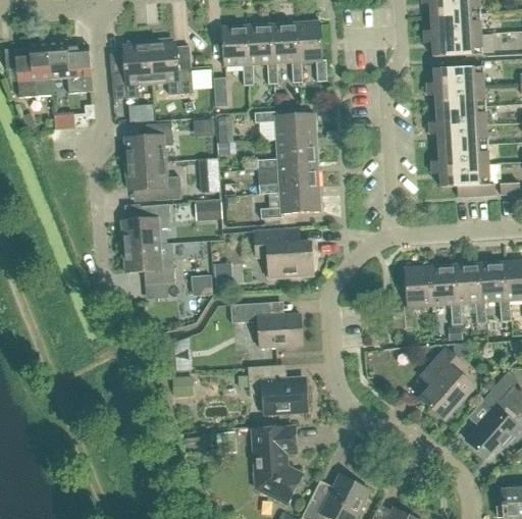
[(431,15),(478,13),(477,0),(422,0),(422,2),(431,2),(431,15)]
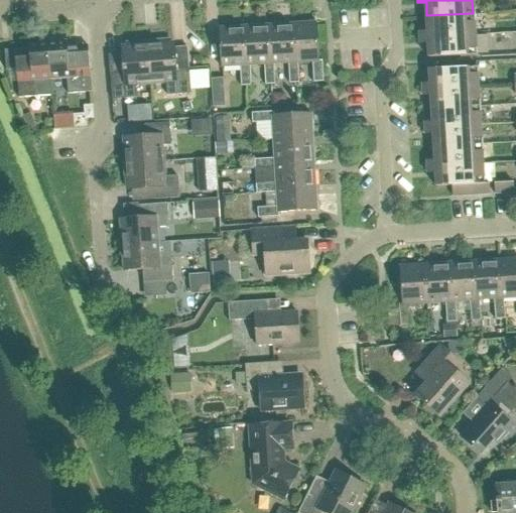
[(473,13),(426,15),(427,29),(418,29),(419,41),(428,40),(428,53),(427,53),(427,54),(476,52),(475,50),(473,13)]
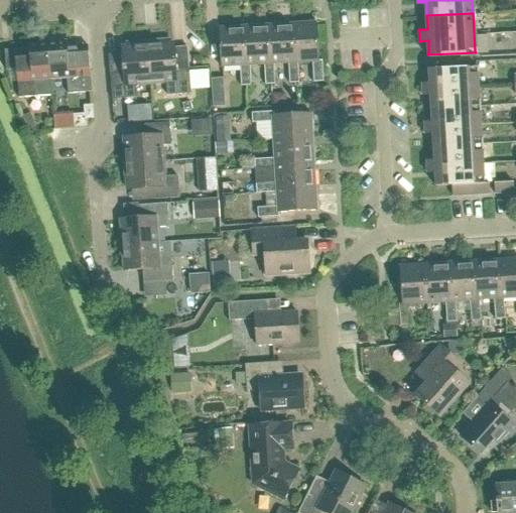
[(293,60),(297,60),(311,60),(313,81),(323,80),(321,57),(317,57),(315,20),(291,22),(293,60)]
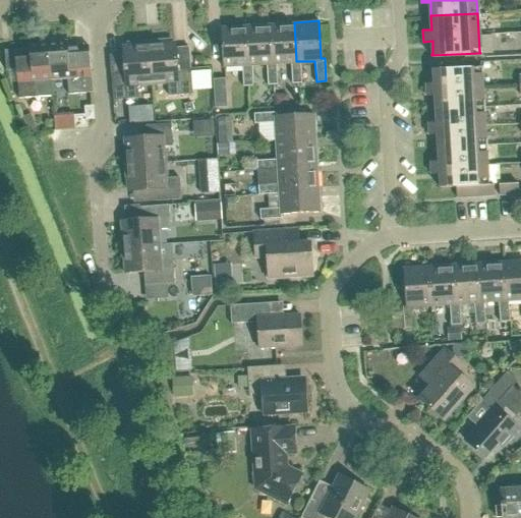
[(302,81),(300,61),(296,61),(294,22),(270,23),(272,63),(276,63),(290,62),(291,82),(302,81)]
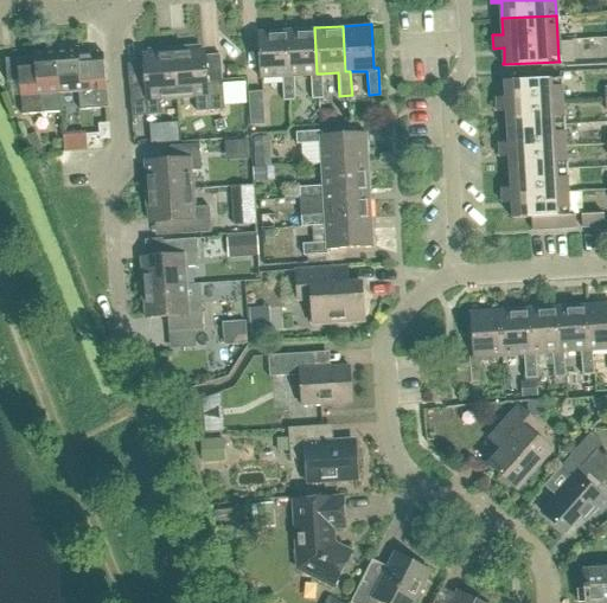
[(288,75),(293,75),(310,74),(311,97),(323,97),(321,74),(317,74),(314,27),(286,29),(288,75)]
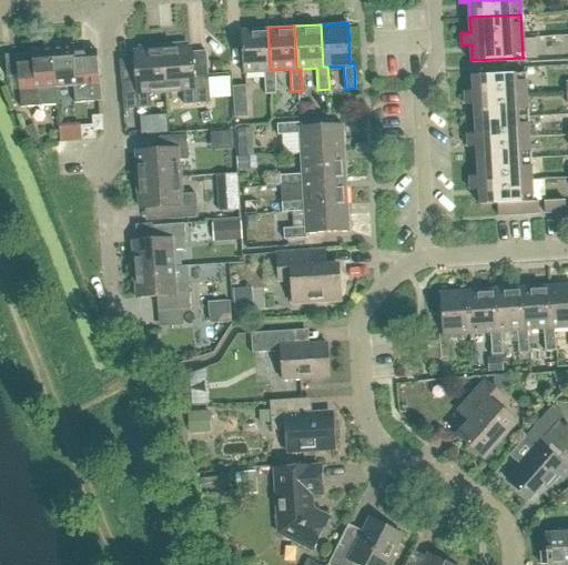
[(275,92),(274,70),(270,70),(267,27),(241,29),(243,72),(263,70),(264,93),(275,92)]
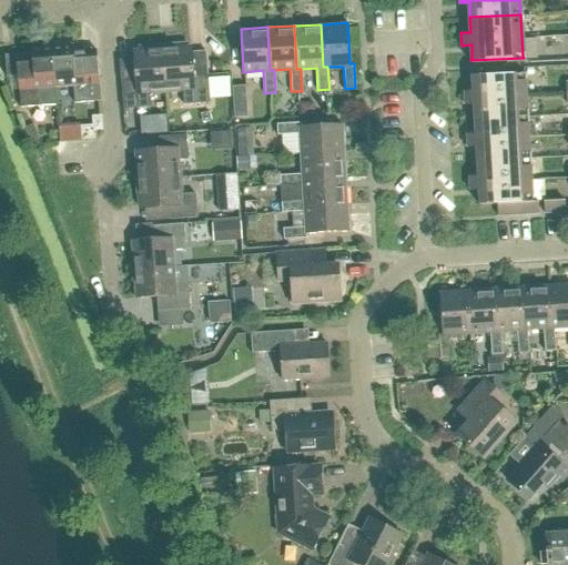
[(52,46),(56,86),(72,84),(73,103),(99,101),(95,49),(71,51),(71,44),(52,46)]
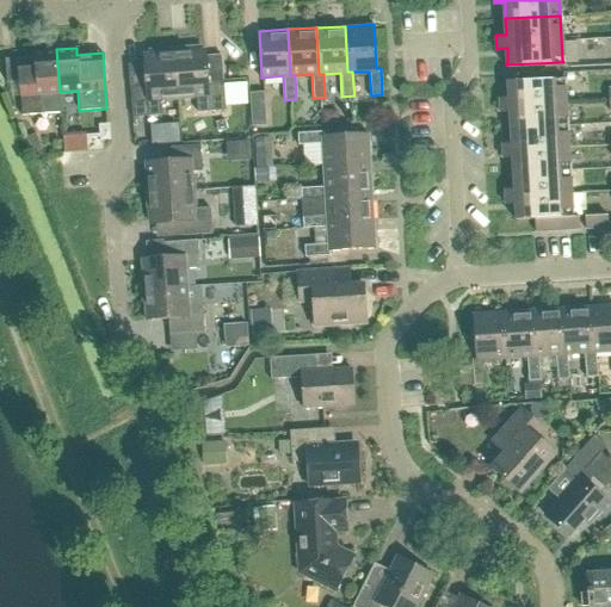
[(60,92),(56,49),(34,51),(35,59),(24,59),(24,56),(6,57),(7,81),(13,81),(13,94),(22,93),(23,115),(60,112),(59,92),(60,92)]
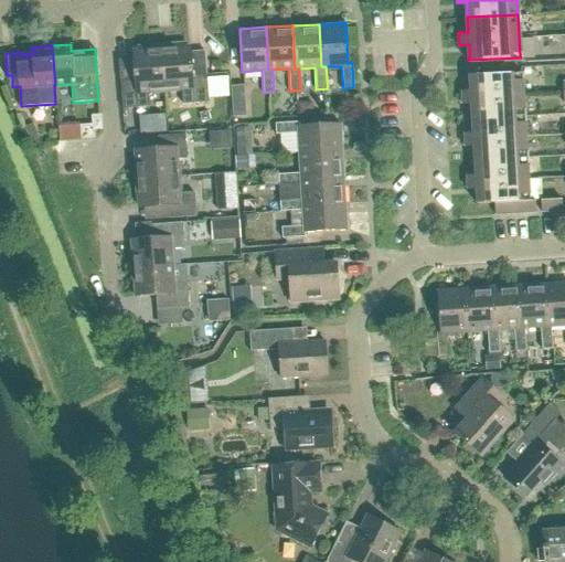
[(192,67),(190,45),(162,48),(164,87),(182,86),(183,103),(209,101),(205,66),(192,67)]
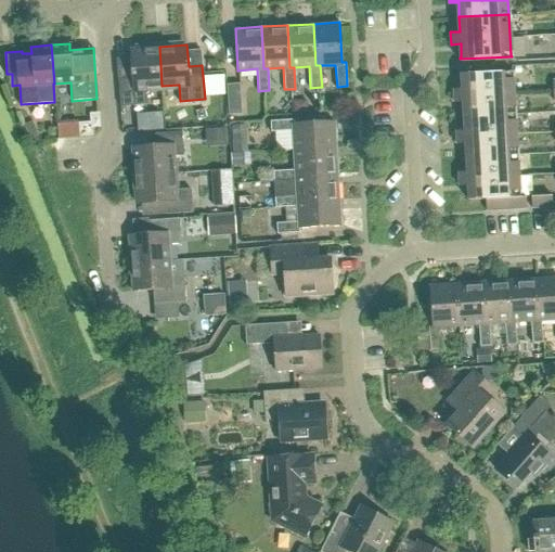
[(145,87),(162,86),(159,47),(131,49),(131,58),(117,59),(121,105),(146,103),(145,87)]
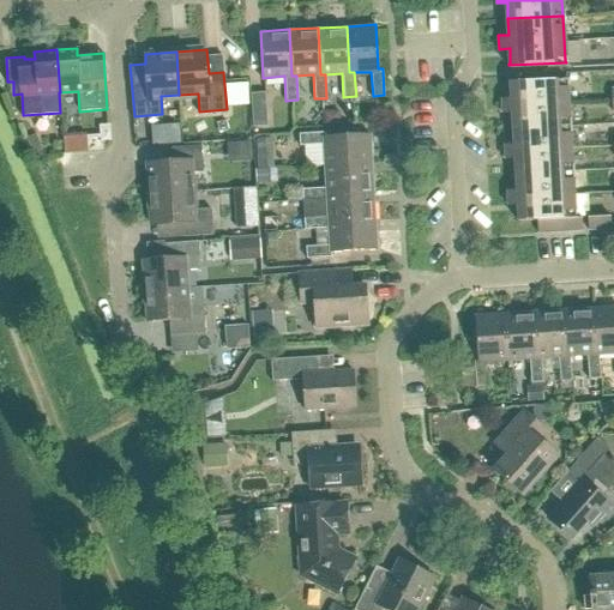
[(513,126),(570,122),(567,78),(567,76),(510,79),(510,82),(511,82),(512,96),(501,96),(503,110),(513,110),(513,126)]
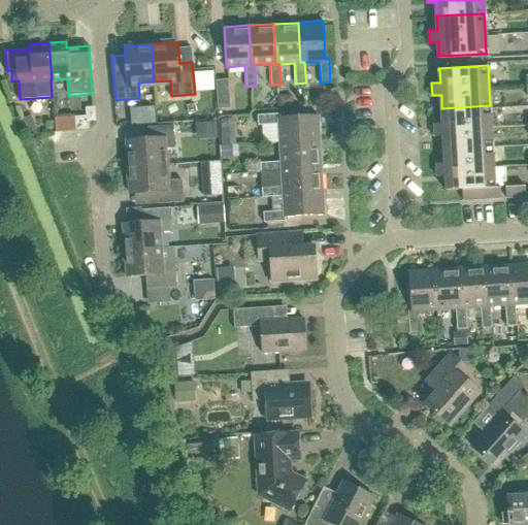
[(218,109),(232,108),(230,88),(217,89),(218,109)]
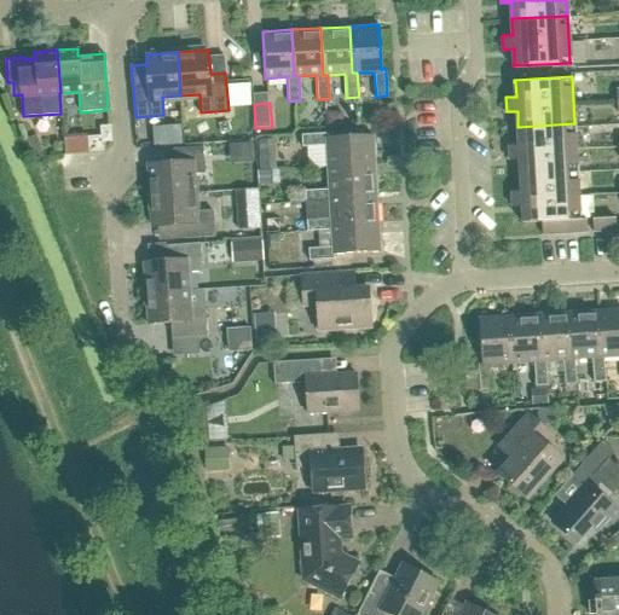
[(521,174),(577,170),(574,123),(518,127),(519,144),(508,145),(509,158),(520,157),(521,174)]
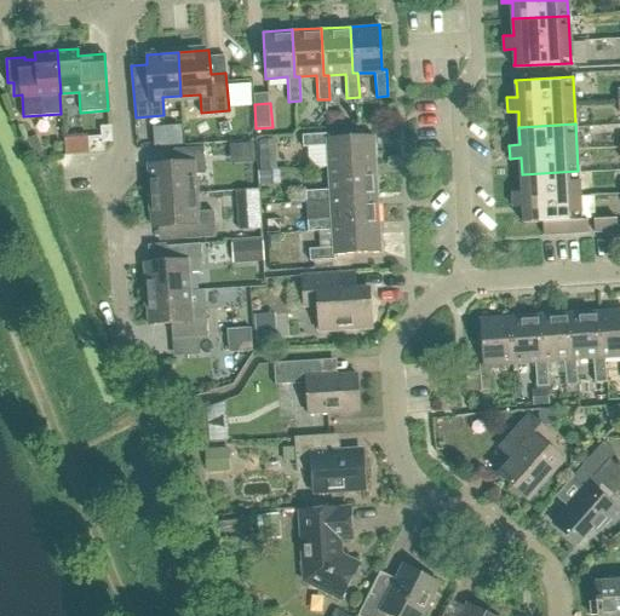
[(29,155),(45,149),(38,132),(23,138),(29,155)]
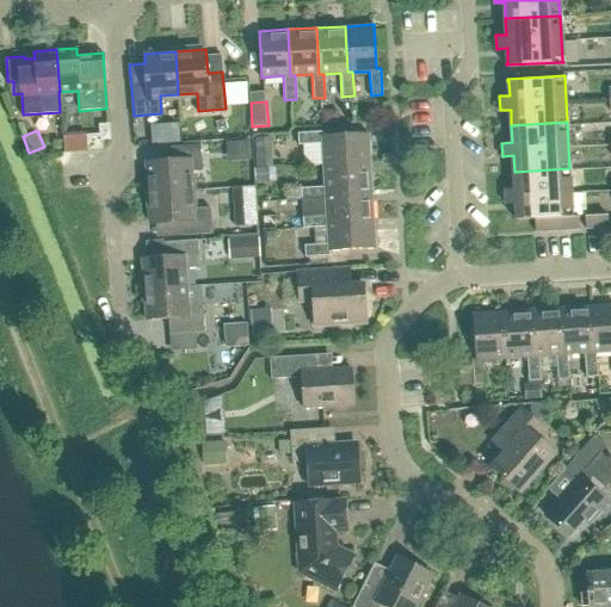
[(323,163),(370,161),(368,131),(323,134),(323,130),(298,131),(298,143),(322,142),(323,163)]
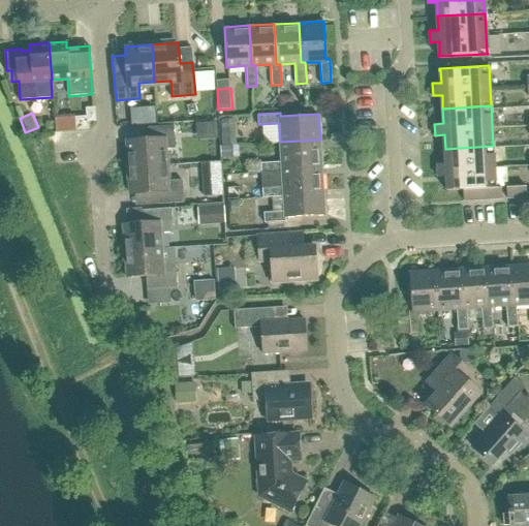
[(196,115),(197,127),(219,126),(218,115),(196,115)]
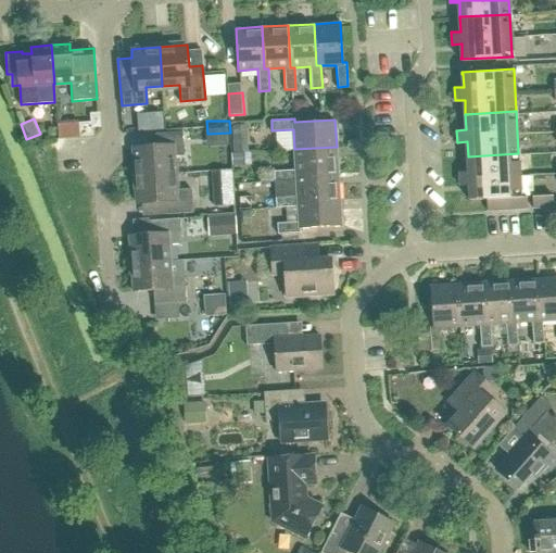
[(248,123),(234,123),(235,138),(248,138),(248,136),(248,123)]
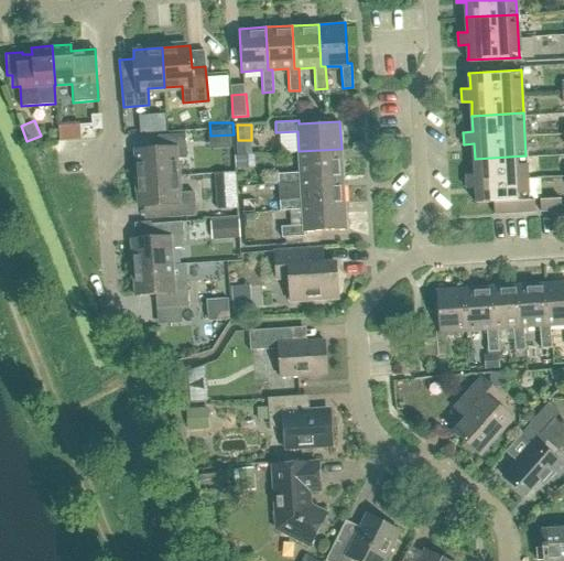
[(138,177),(176,174),(175,158),(186,157),(184,132),(158,135),(158,148),(136,149),(138,177)]
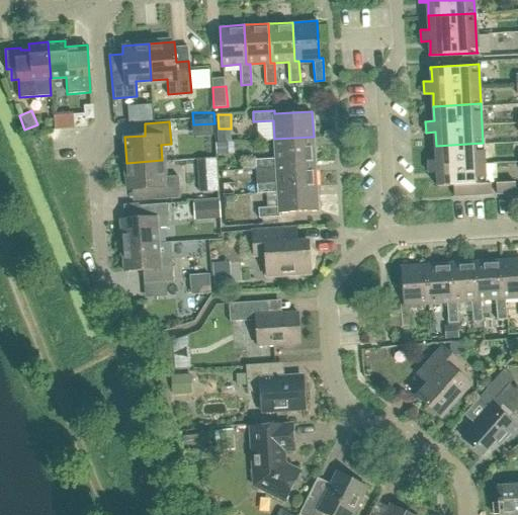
[(275,163),(315,161),(314,137),(274,139),(275,158),(255,159),(256,168),(276,167),(275,163)]
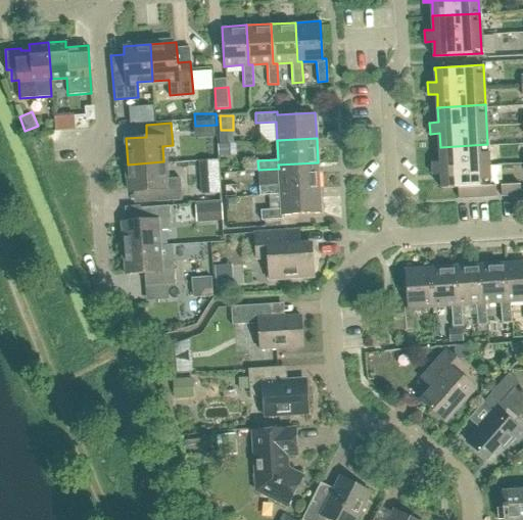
[(222,154),(235,153),(235,143),(221,144),(222,154)]
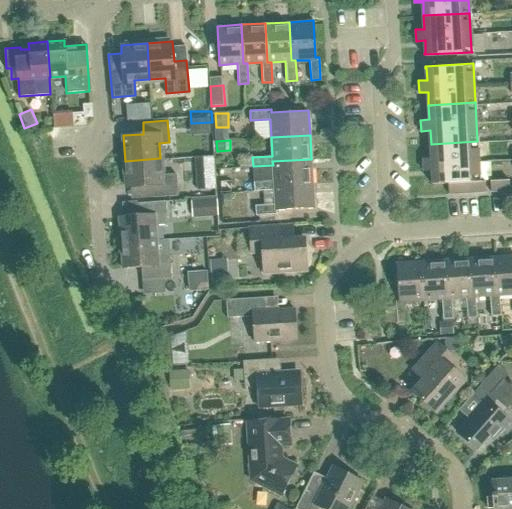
[(477,141),(431,144),(431,157),(423,157),(423,169),(432,168),(432,181),(431,181),(431,182),(447,182),(448,192),(485,190),(484,179),(479,179),(477,141)]
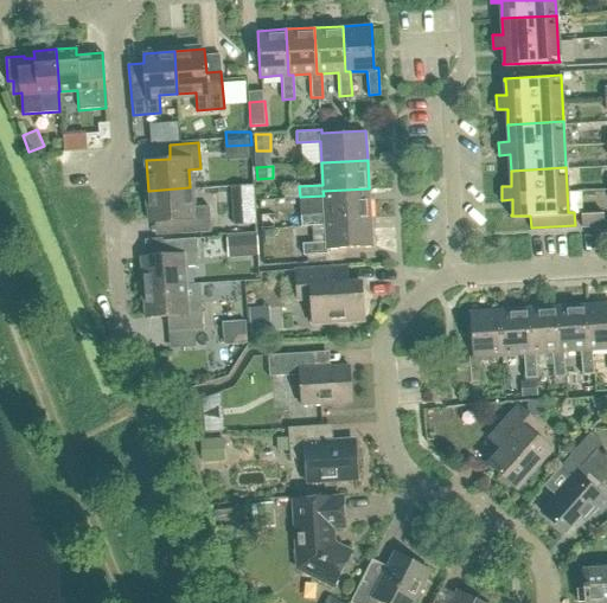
[(190,187),(148,191),(149,222),(179,219),(180,233),(210,231),(209,205),(191,206),(190,187)]
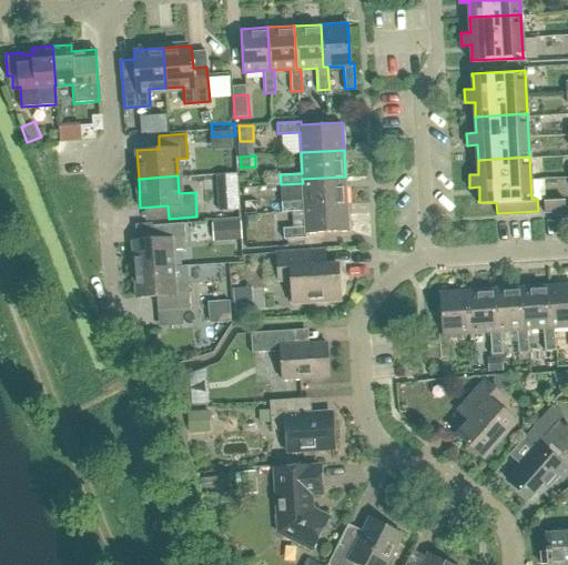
[(303,183),(281,184),(282,211),(304,210),(304,205),(346,203),(345,177),(302,179),(303,183)]
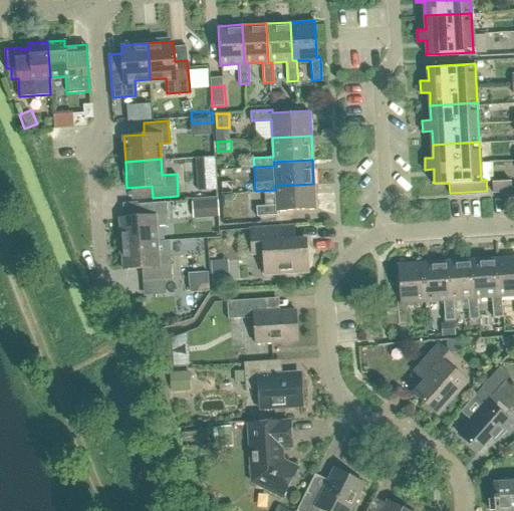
[(214,171),(197,173),(198,188),(215,187),(214,171)]
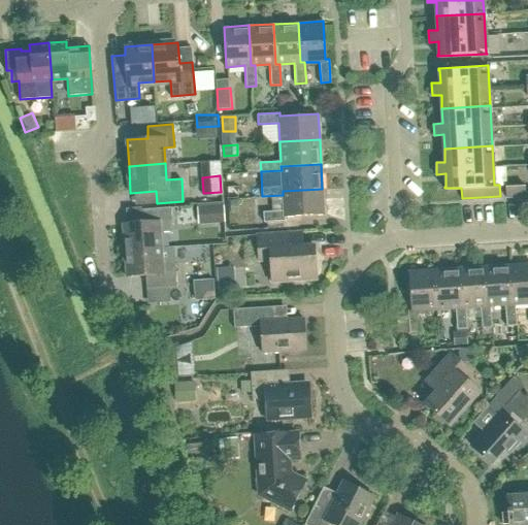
[(228,197),(240,197),(240,185),(228,185),(228,197)]
